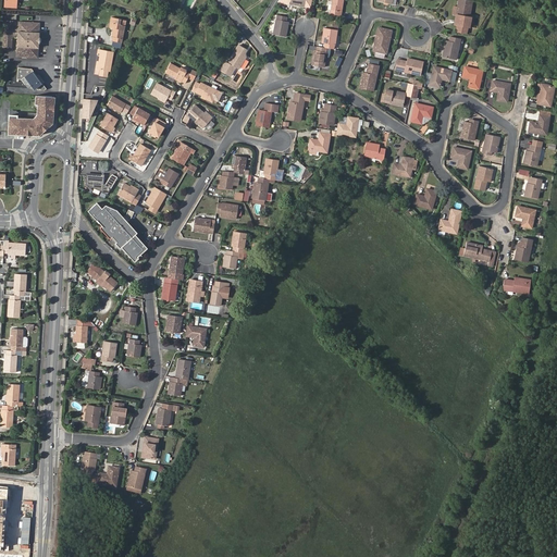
[(341,5),(343,5),(343,0),(332,0),(330,15),(341,17),(342,13),(339,12),(339,9),(341,5)]
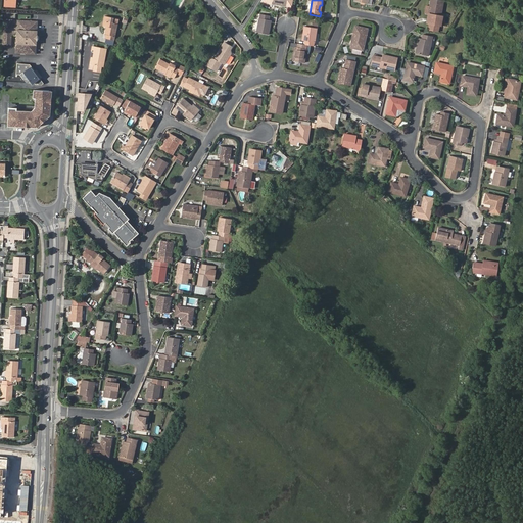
[(431,14),(429,24),(439,26),(444,1),(437,0),(430,0),(430,6),(428,14),(431,14)]
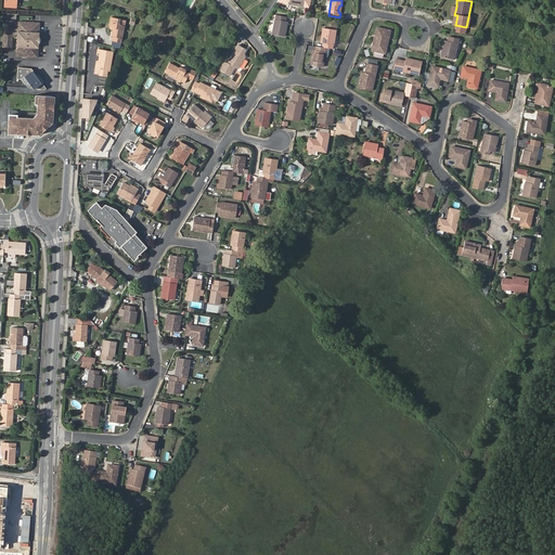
[(285,24),(285,21),(286,17),(276,15),(272,35),(284,37),(287,25),(285,24)]
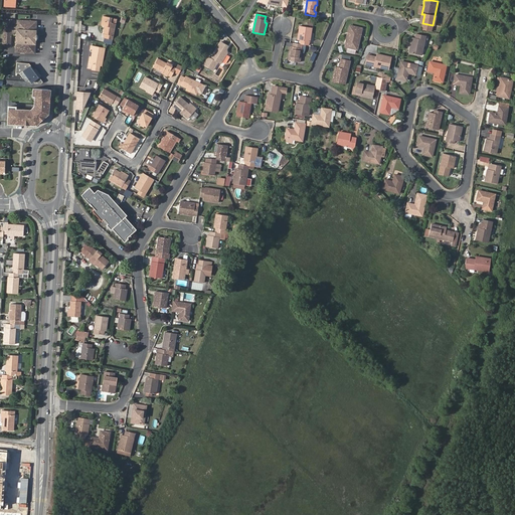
[(106,23),(105,26),(103,34),(105,34),(104,38),(112,40),(116,23),(113,23),(111,22),(112,18),(103,16),(102,22),(106,23)]
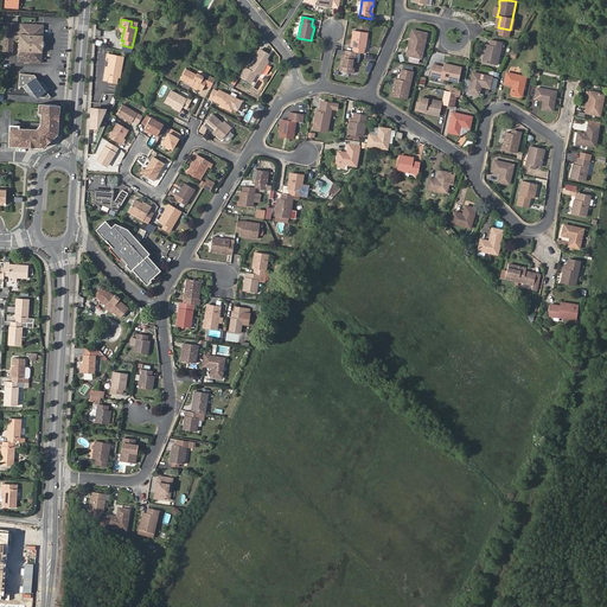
[(14,24),(5,24),(2,55),(12,56),(14,24)]
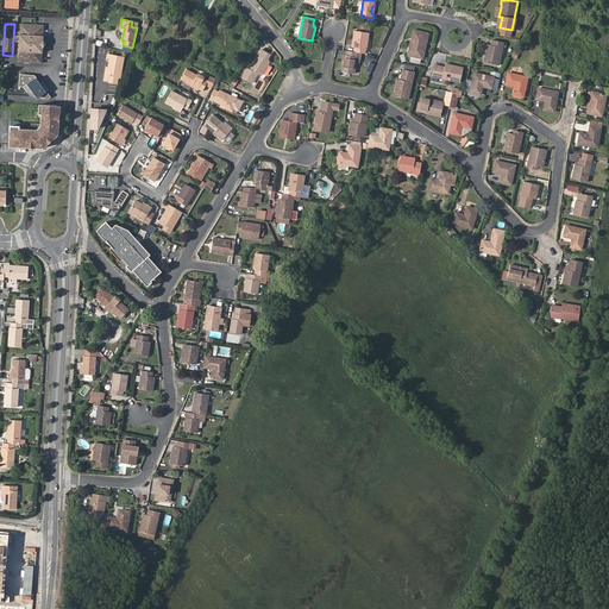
[(43,25),(20,24),(18,61),(41,62),(43,25)]
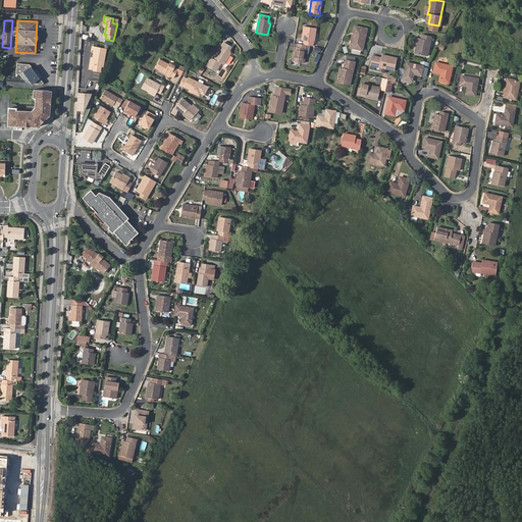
[(354,37),(353,36),(350,47),(354,48),(353,52),(361,54),(362,50),(367,30),(364,29),(364,24),(357,23),(357,27),(354,37)]
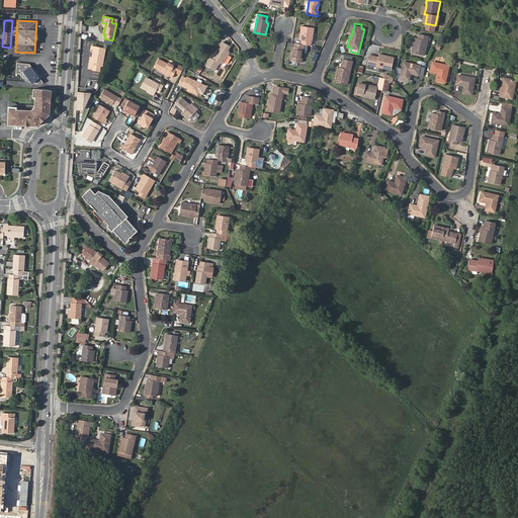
[(434,31),(435,25),(425,23),(424,29),(434,31)]
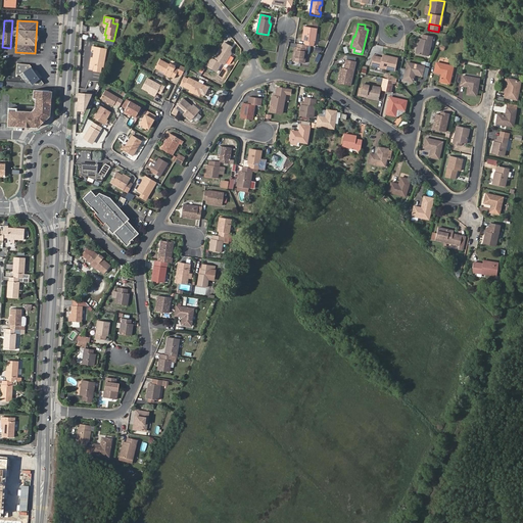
[(304,41),(303,44),(305,45),(313,46),(314,42),(315,42),(317,29),(310,28),(307,27),(304,27),(302,37),(304,38),(304,41)]
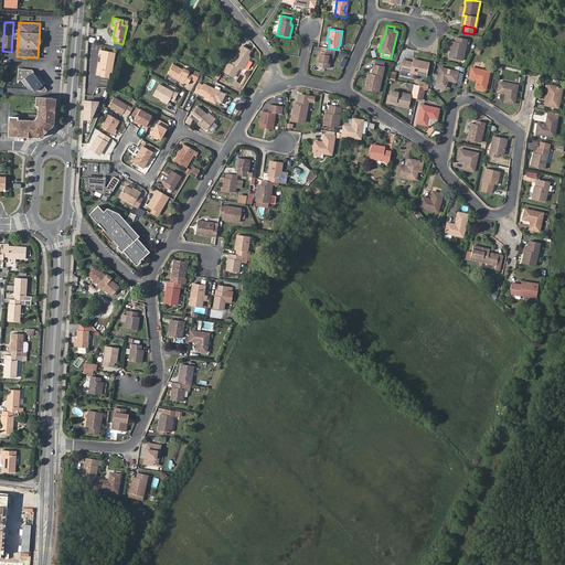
[(456,42),(452,41),(449,57),(462,61),(467,39),(457,36),(456,42)]
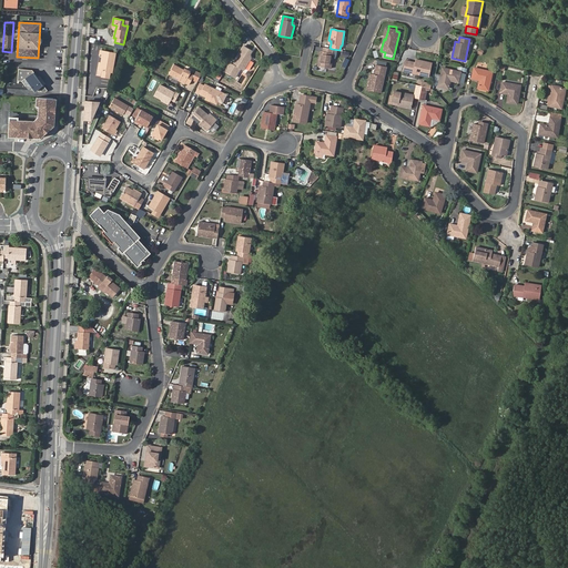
[(252,52),(243,47),(232,66),(230,64),(225,73),(235,79),(241,69),(243,71),(251,60),(247,58),(252,52)]
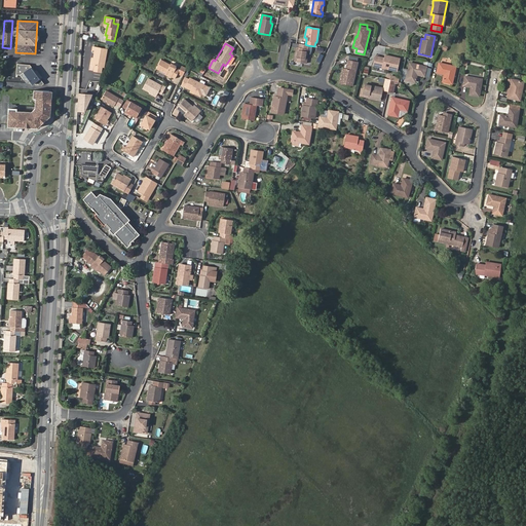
[(305,44),(299,43),(299,47),(298,50),(295,49),(294,61),(306,63),(308,49),(307,49),(307,45),(305,44)]
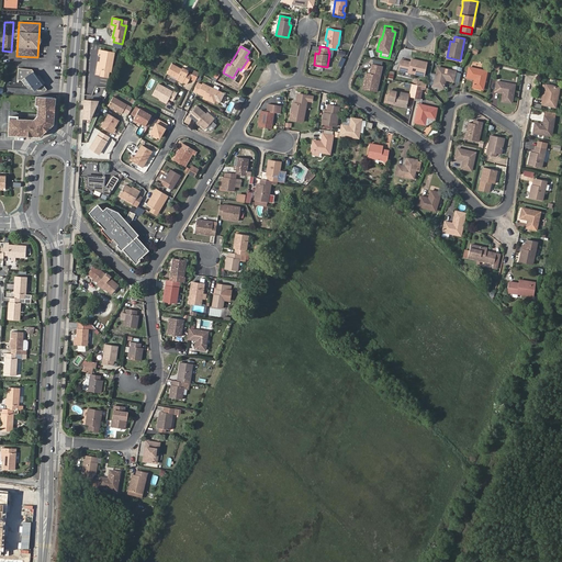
[(94,74),(107,77),(108,70),(110,71),(113,53),(99,51),(98,55),(101,55),(99,64),(97,63),(94,74)]
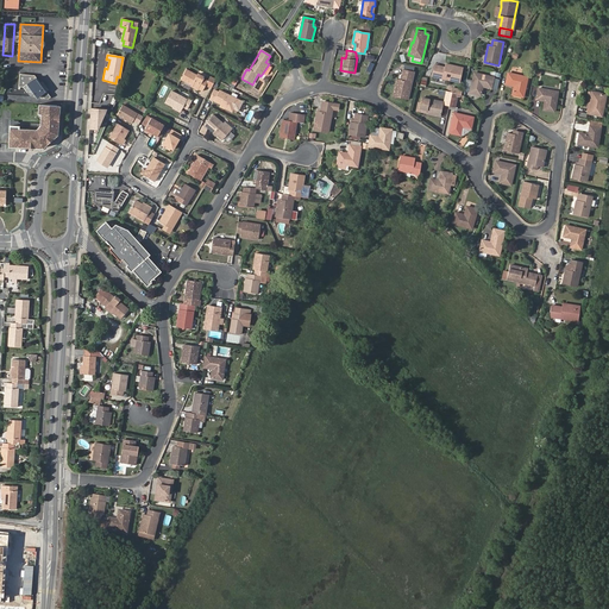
[(445,67),(434,64),(432,76),(459,82),(463,68),(445,64),(445,67)]
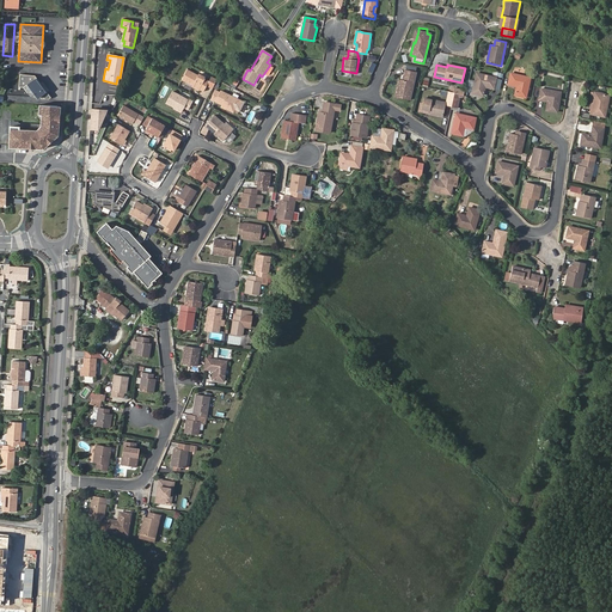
[(405,69),(403,80),(399,79),(396,97),(410,101),(416,72),(405,69)]
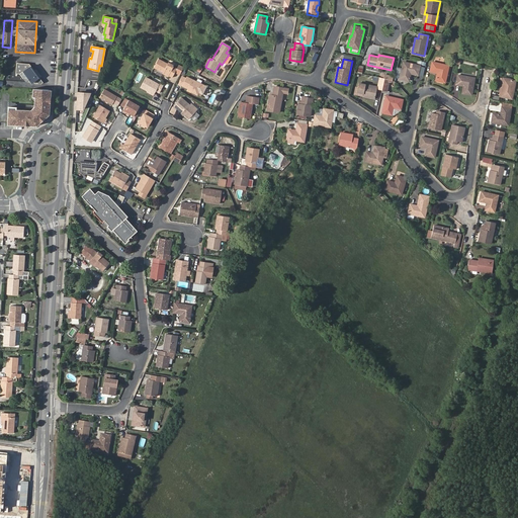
[(155,71),(173,80),(175,75),(177,71),(173,69),(167,67),(159,62),(155,71)]
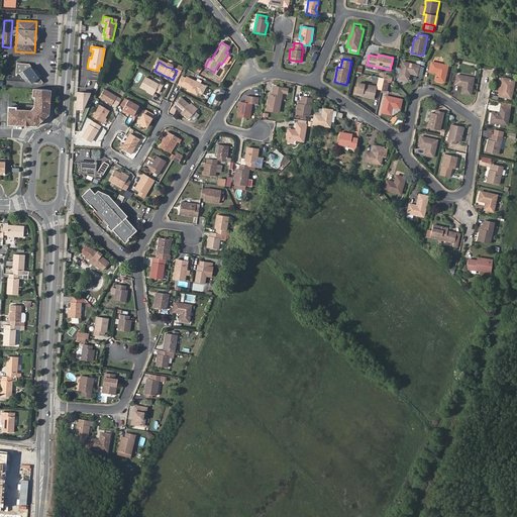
[(444,82),(448,66),(431,62),(429,71),(436,73),(435,80),(444,82)]
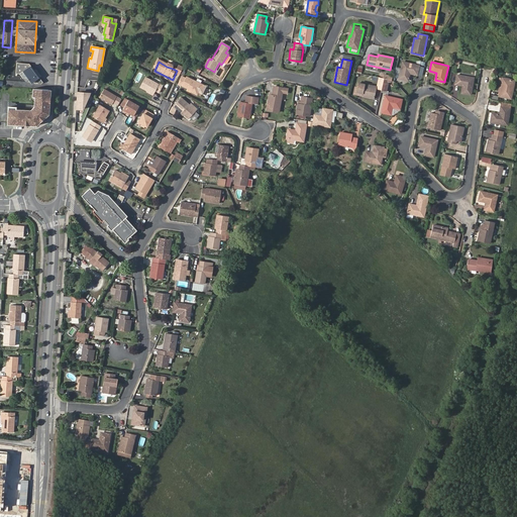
[(408,81),(410,74),(417,75),(419,66),(403,63),(399,79),(408,81)]
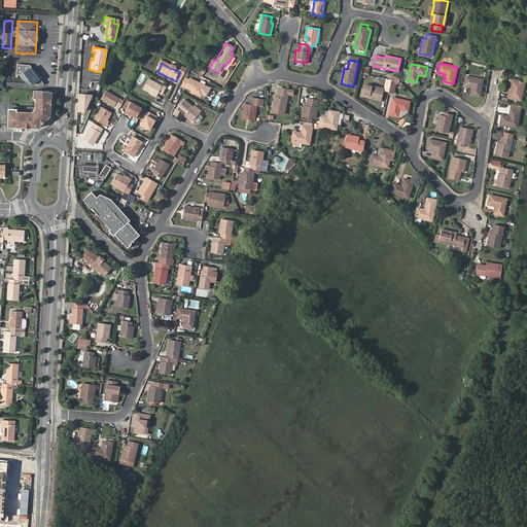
[(21,75),(27,83),(30,81),(32,84),(40,78),(32,67),(21,75)]
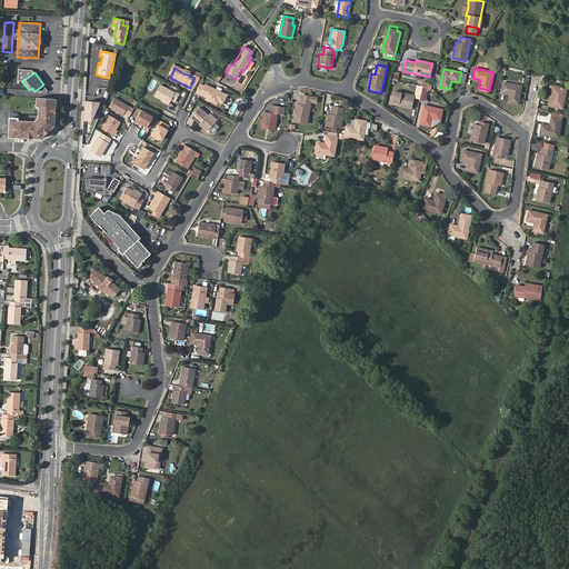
[(195,78),(192,82),(198,86),(202,76),(197,73),(195,78)]
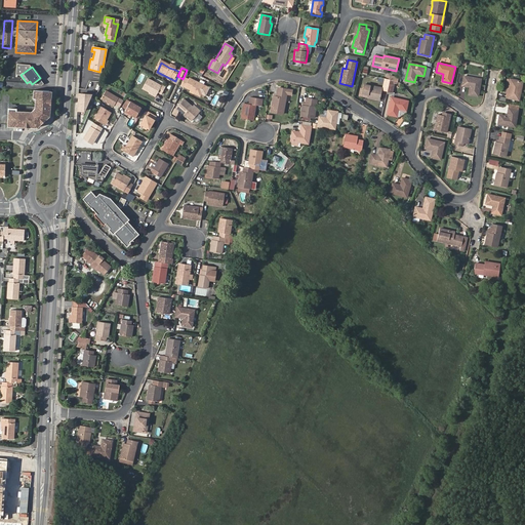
[(465,76),(462,86),(470,87),(469,94),(478,96),(481,79),(465,76)]
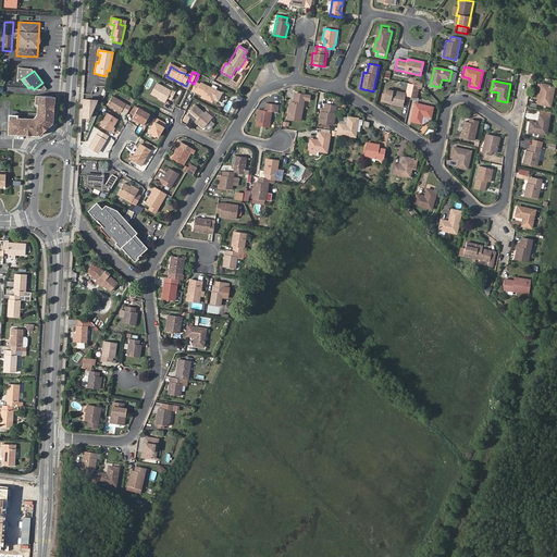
[(159,98),(166,101),(168,98),(173,100),(176,91),(172,90),(171,91),(157,84),(151,95),(159,98)]
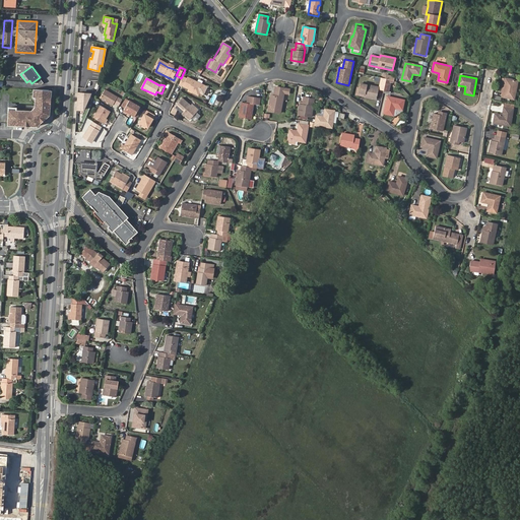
[(194,92),(193,94),(199,98),(200,94),(204,96),(208,89),(204,87),(188,79),(188,80),(184,78),(180,85),(190,90),(194,92)]
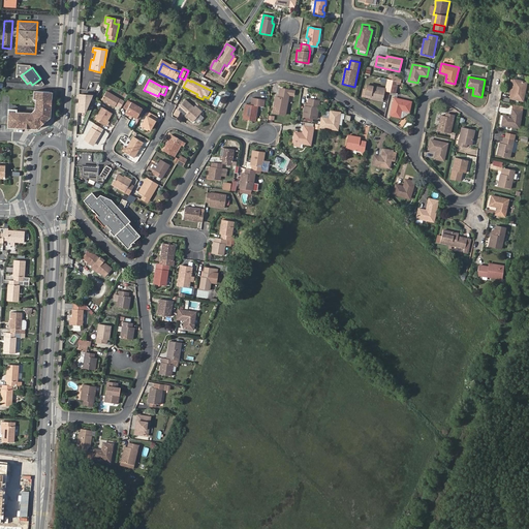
[(515,80),(511,95),(510,98),(523,101),(527,83),(515,80)]
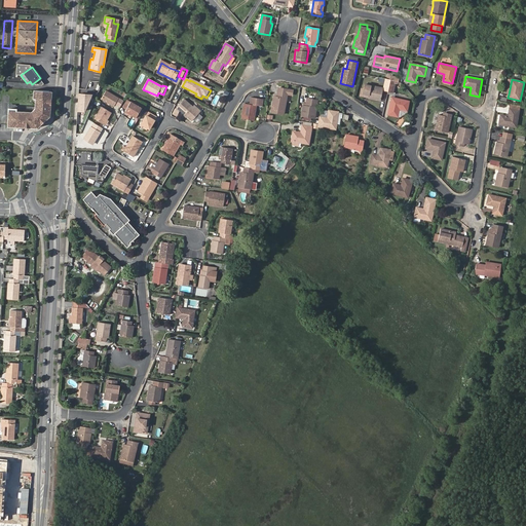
[(369,96),(368,98),(380,101),(383,88),(365,84),(363,94),(369,96)]
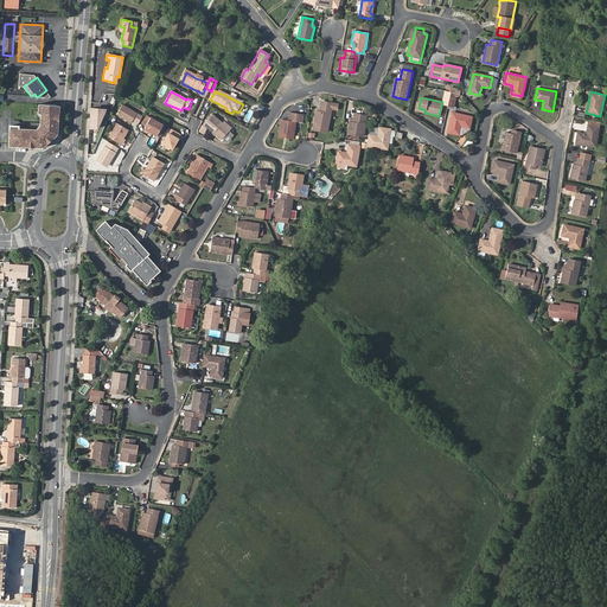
[(325,113),(320,113),(317,112),(313,129),(327,132),(332,108),(336,109),(337,104),(333,103),(321,102),(320,107),(326,108),(325,113)]
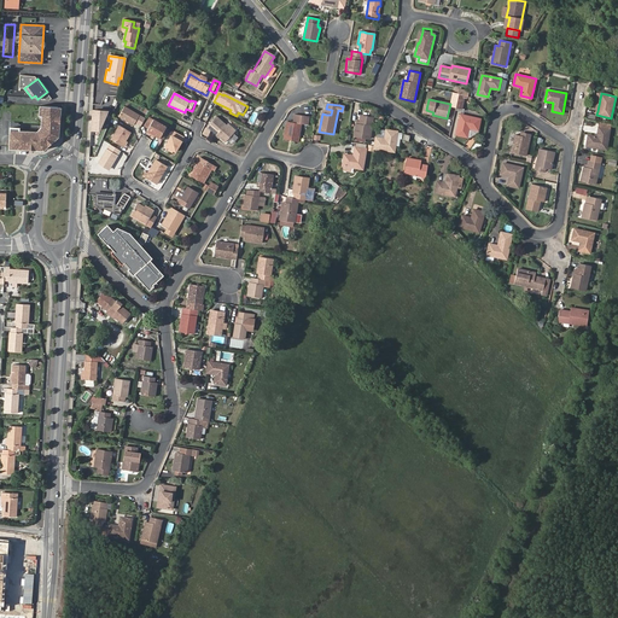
[(18,129),(10,129),(10,146),(18,146),(18,150),(44,151),(59,138),(59,127),(58,127),(59,114),(57,114),(58,108),(40,106),(39,116),(42,116),(41,129),(36,133),(18,132),(18,129)]
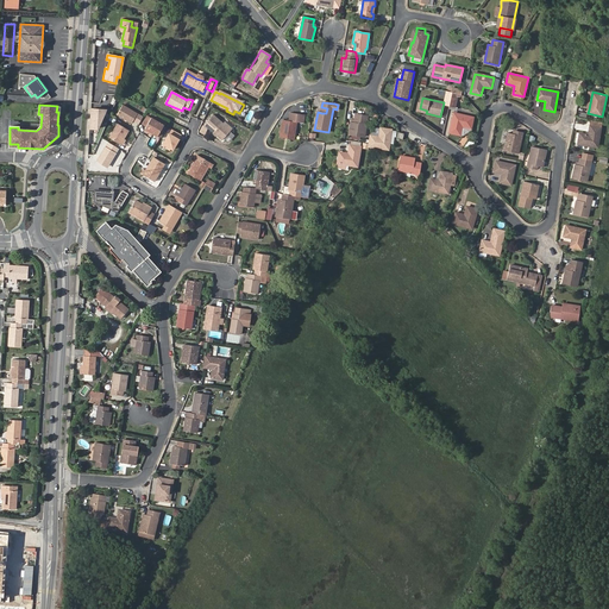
[(133,124),(138,113),(123,106),(118,115),(133,124)]
